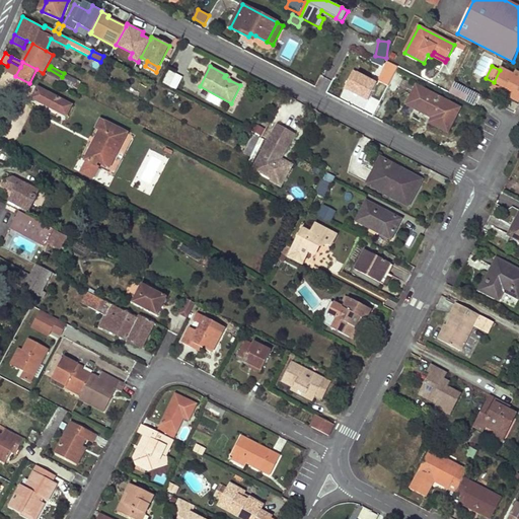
[(511,98),(518,102),(518,73),(516,72),(514,75),(501,68),(500,70),(494,82),(513,92),(511,98)]
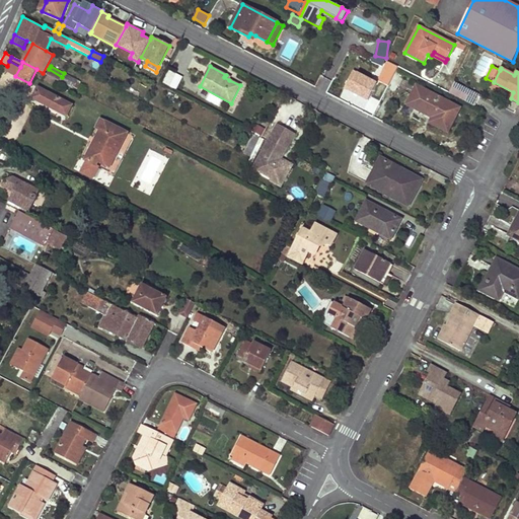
[(49,69),(46,74),(73,89),(73,87),(77,89),(80,82),(64,73),(62,77),(49,69)]
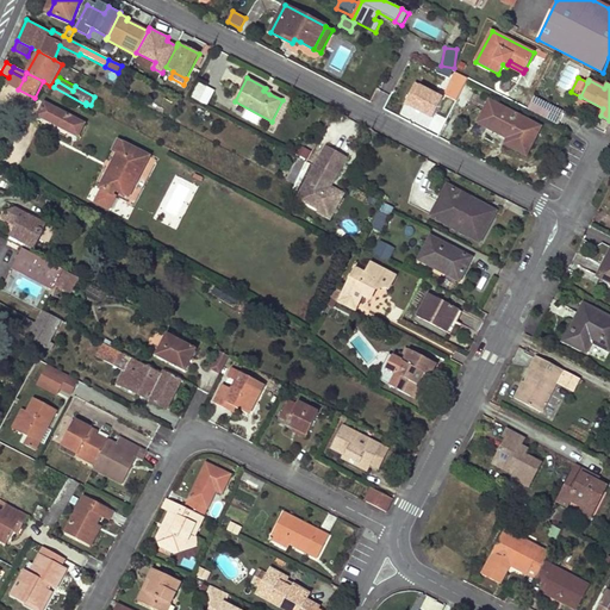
[(199,82),(192,99),(209,106),(216,91),(199,82)]
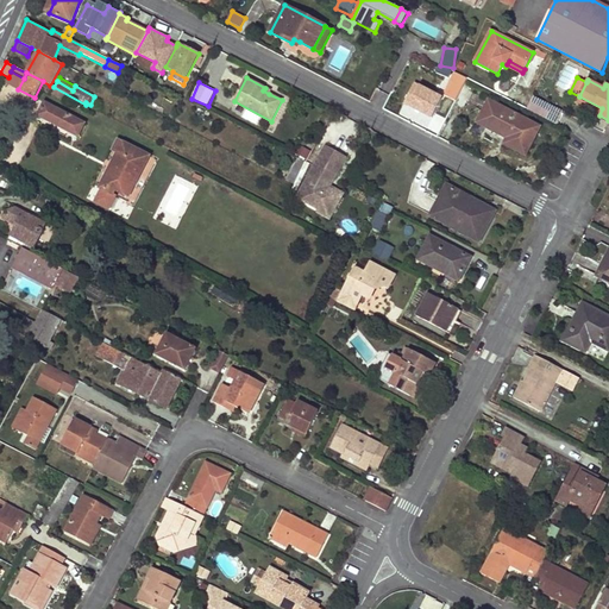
[(413,85),(403,108),(435,120),(445,96),(413,85)]
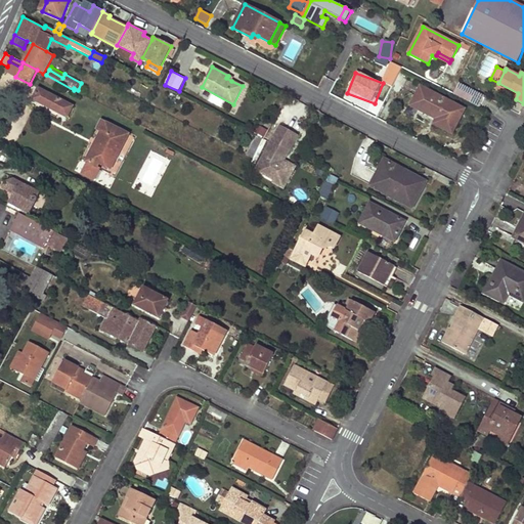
[(518,93),(498,83),(495,88),(516,99),(518,93)]
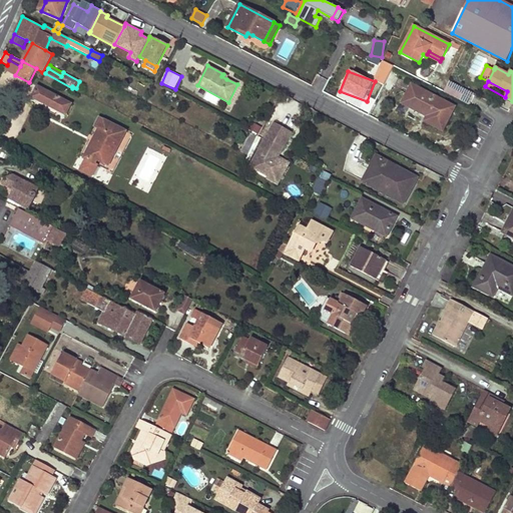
[(417,87),(412,85),(402,103),(407,105),(417,87)]
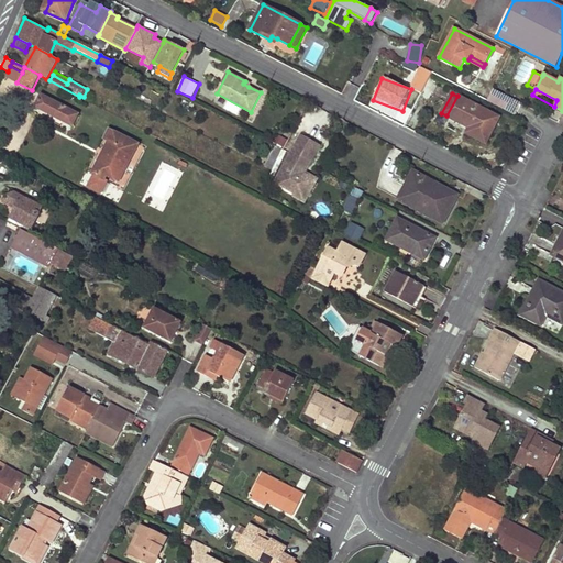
[(42,96),(35,107),(72,125),(77,114),(42,96)]
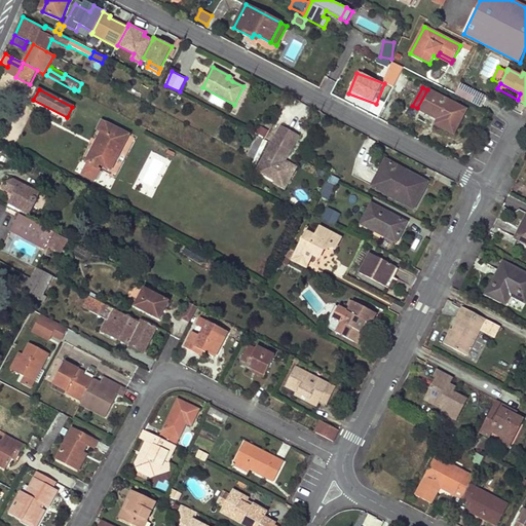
[(466,110),(427,89),(417,108),(438,119),(436,124),(453,134),(466,110)]
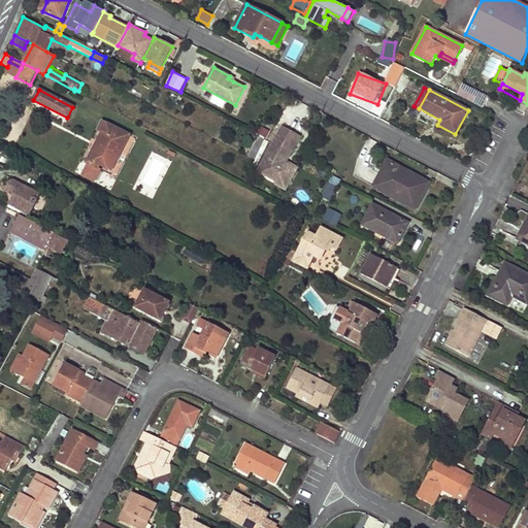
[(98,130),(102,132),(87,163),(81,174),(93,180),(98,168),(100,165),(111,170),(129,135),(102,122),(98,130)]
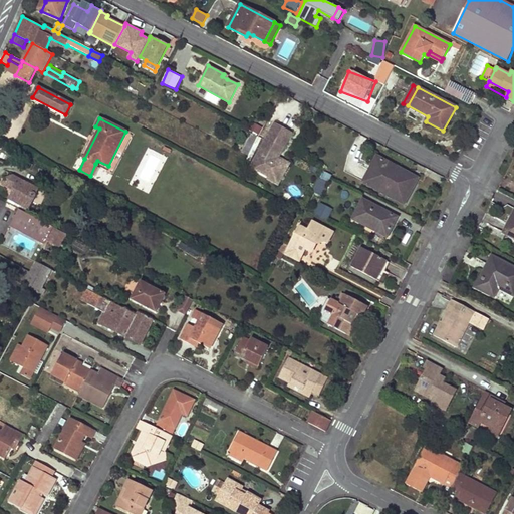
[(250,131),(259,134),(262,126),(253,123),(250,131)]
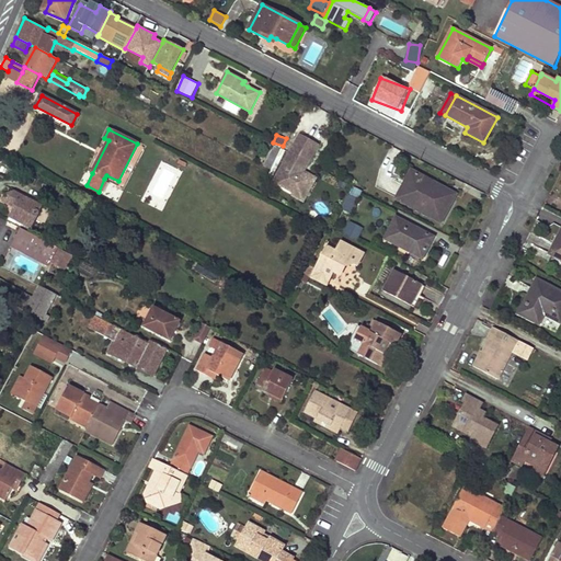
[(319,145),(300,135),(274,182),(294,194),(296,189),(307,195),(316,179),(304,172),(302,168),(307,167),(319,145)]
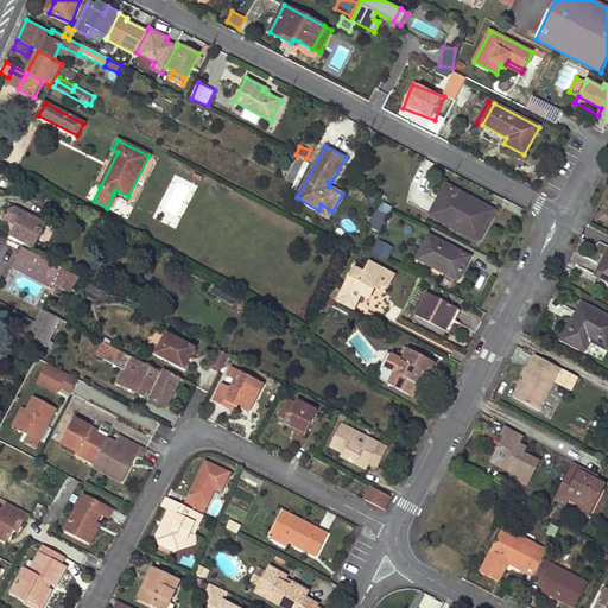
[(293,184),(305,162),(298,158),(286,181),(293,184)]
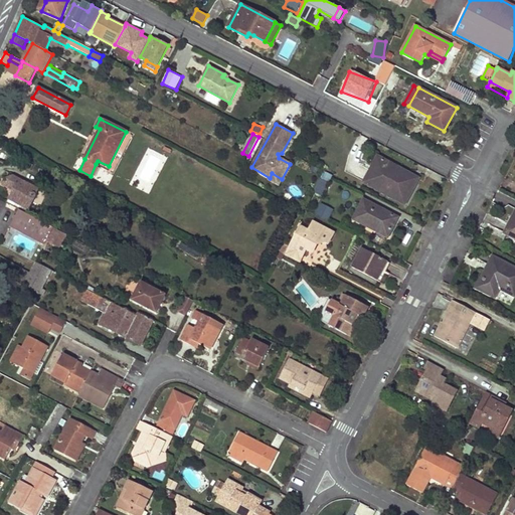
[(381,158),(378,157),(364,182),(367,184),(381,158)]
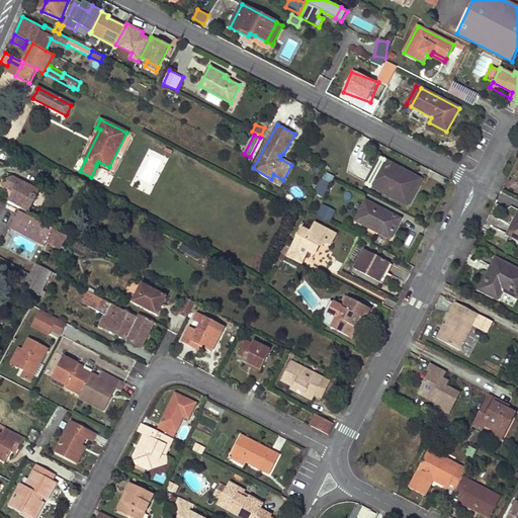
[(410,176),(411,174),(403,170),(402,172),(395,168),(396,166),(383,159),(369,185),(407,205),(420,182),(410,176)]
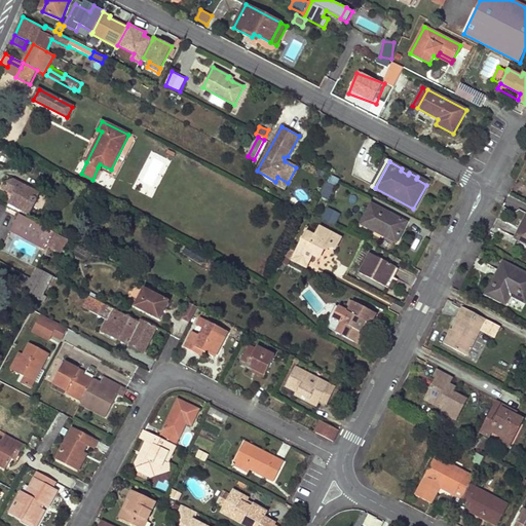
[(285,189),(288,183),(277,177),(275,182),(274,184),(285,189)]
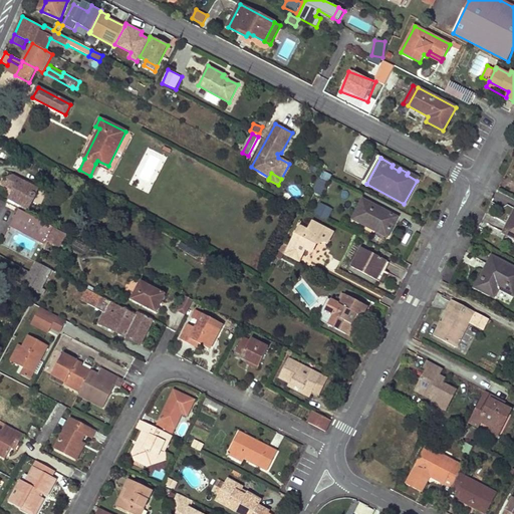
[(2,184),(13,189),(13,191),(16,196),(10,198),(9,197),(8,199),(28,210),(34,197),(35,197),(36,197),(37,196),(37,195),(36,194),(38,189),(13,176),(5,178),(2,184)]
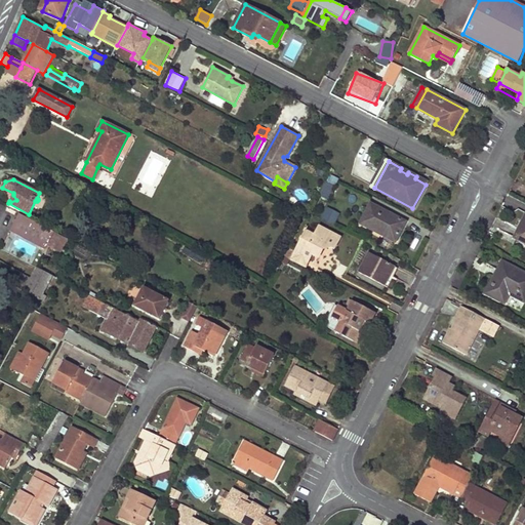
[(336,188),(326,183),(320,195),(329,200),(336,188)]
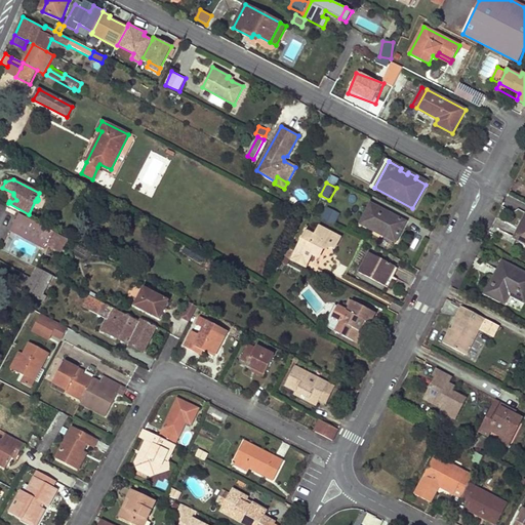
[(371,204),(361,224),(384,235),(384,234),(396,240),(405,221),(371,204)]
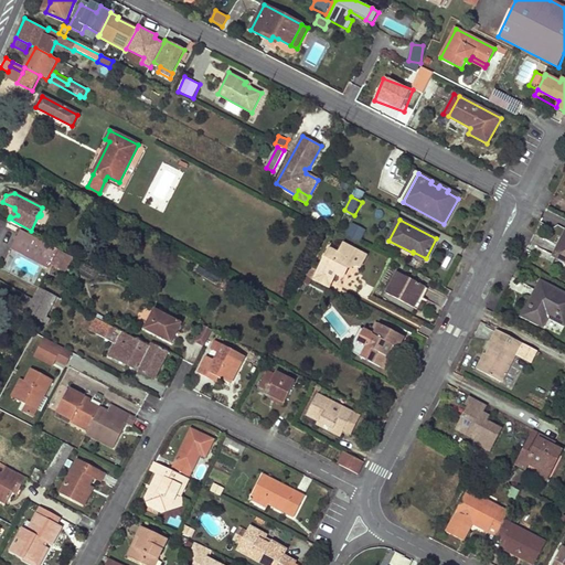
[(2,222),(0,224),(0,243),(1,244),(12,230),(2,222)]
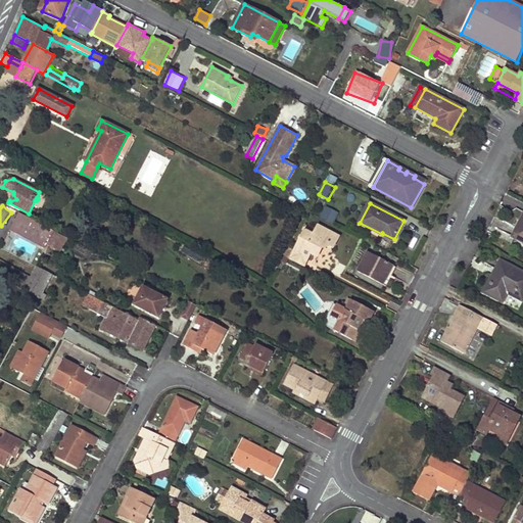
[(333,225),(339,212),(326,206),(320,219),(333,225)]
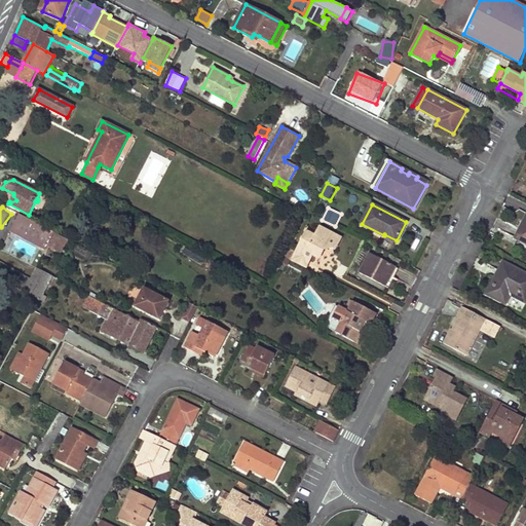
[(53,232),(20,215),(11,232),(44,250),(47,246),(53,232)]
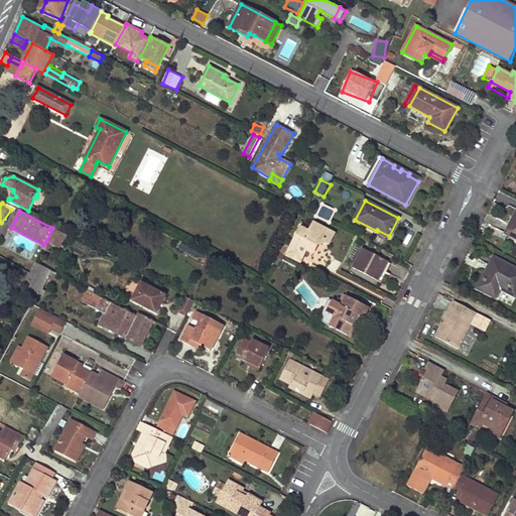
[(515,214),(506,234),(515,239),(515,214)]
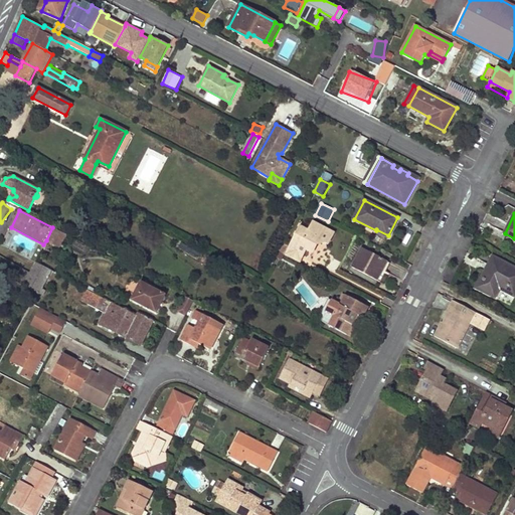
[(325,243),(328,244),(334,233),(313,222),(309,230),(297,234),(290,246),(284,243),(279,251),(300,263),(307,248),(317,245),(325,243)]
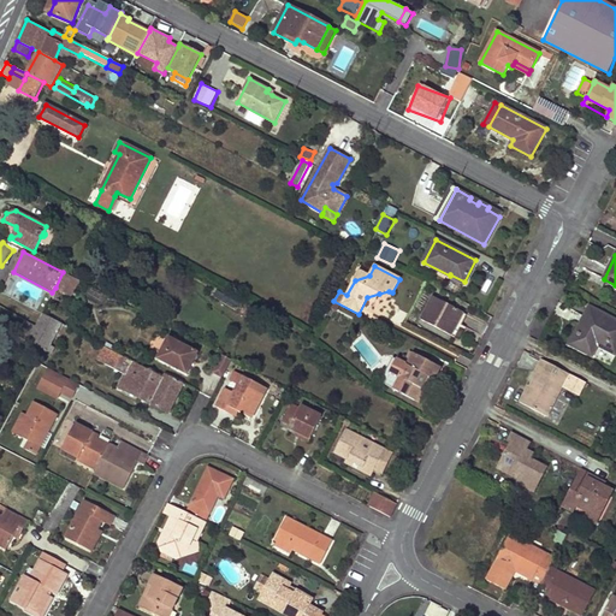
[(80,280),(63,272),(55,288),(72,296),(80,280)]
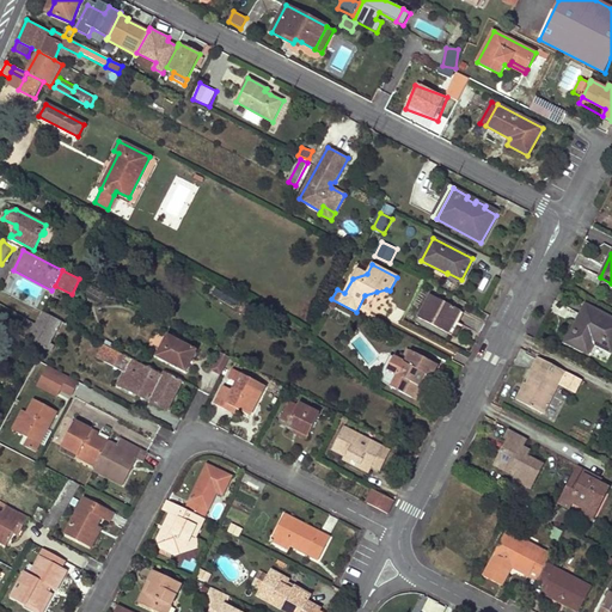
[(459,324),(464,313),(430,295),(418,318),(448,334),(456,322),(459,324)]
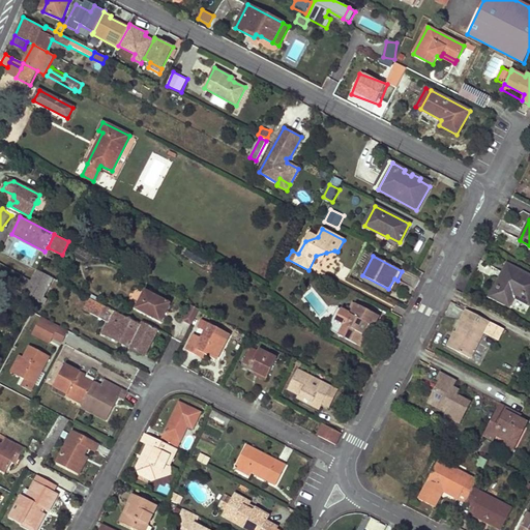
[(509,306),(514,297),(529,305),(529,304),(529,275),(507,264),(502,273),(505,274),(501,282),(499,280),(491,296),(509,306)]
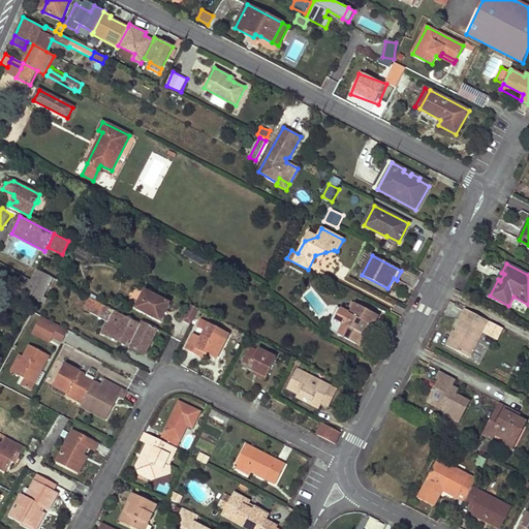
[(32,281),(48,288),(53,278),(37,270),(32,281)]
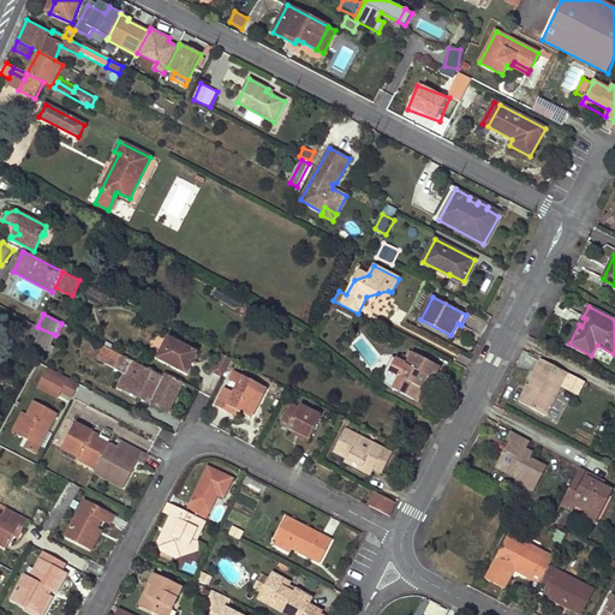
[(37,327),(27,321),(19,335),(29,341),(37,327)]
